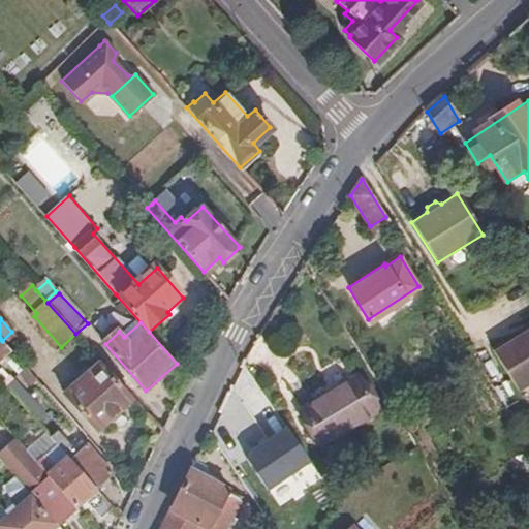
[(528,329),(528,330),(528,332),(528,334),(505,347),(504,344),(493,351),(518,392),(528,384),(528,329)]
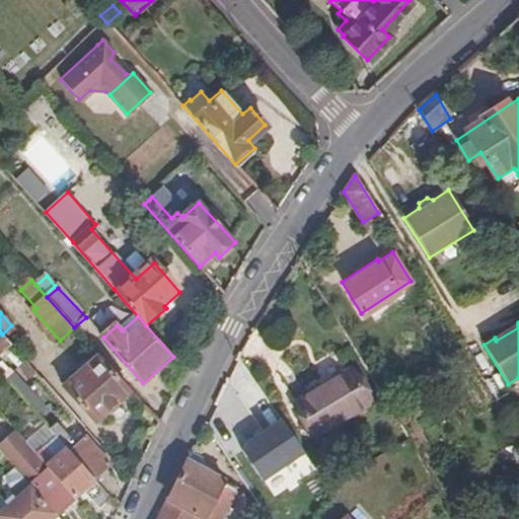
[(518,327),(518,325),(518,323),(495,338),(496,341),(518,327)]
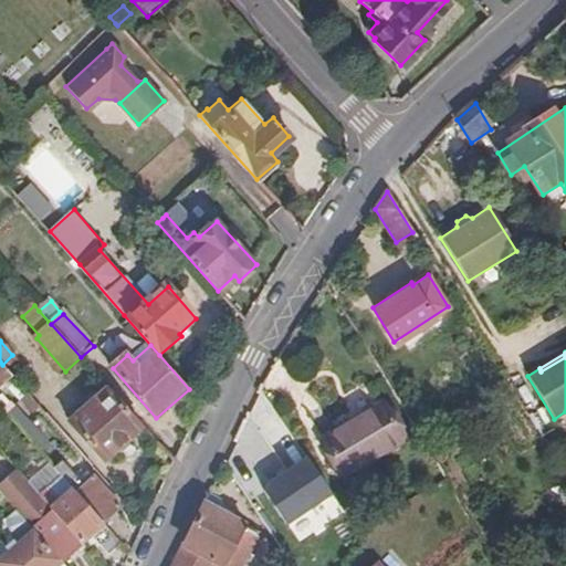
[(0,381),(10,374),(2,365),(0,362),(0,381)]
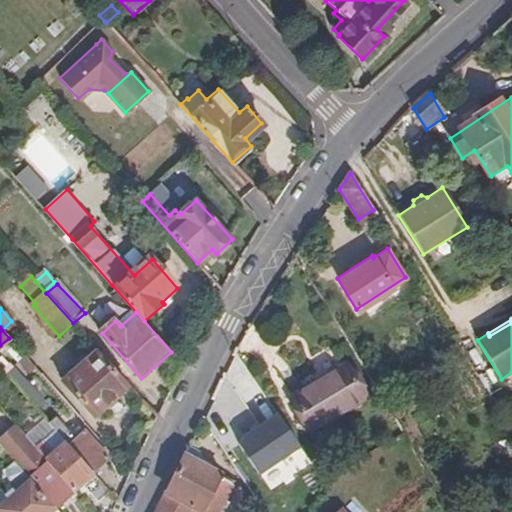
[(29,373),(36,368),(14,344),(9,350),(29,373)]
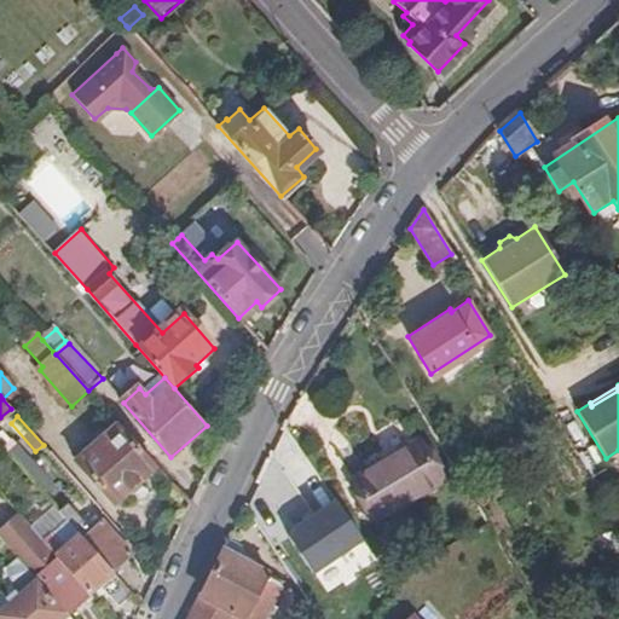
[(154,470),(117,429),(76,464),(114,505),(154,470)]
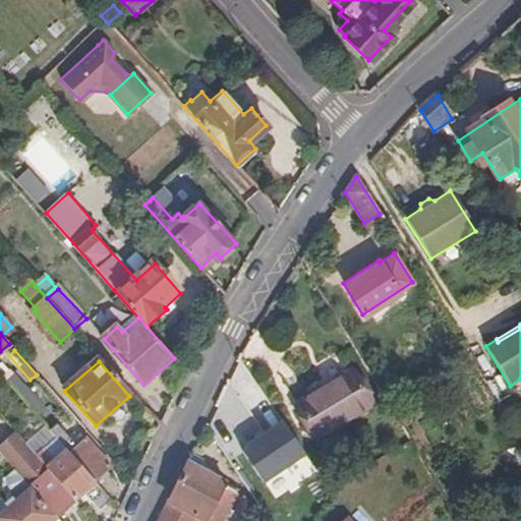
[(372,402),(352,369),(297,403),(317,437),(372,402)]
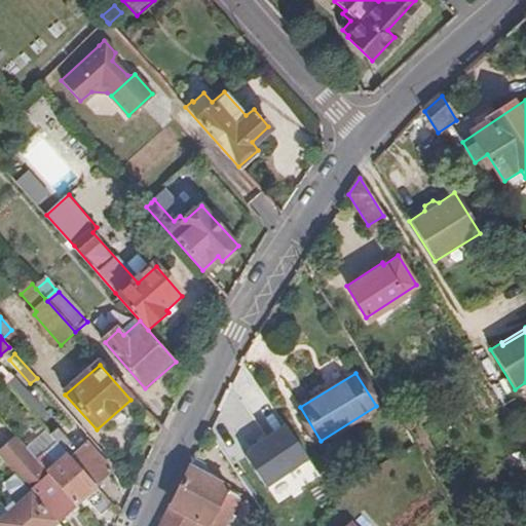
[(49,435),(58,428),(12,377),(8,380),(4,377),(1,380),(46,430),(49,435)]
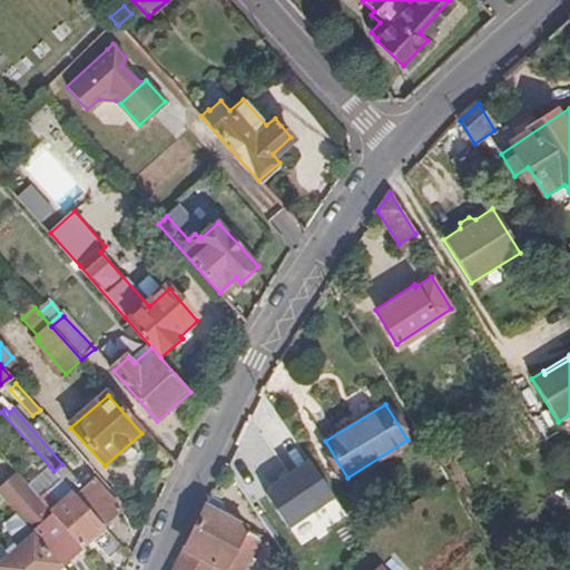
[(290,526),(336,494),(311,458),(271,485),(267,493),(290,526)]
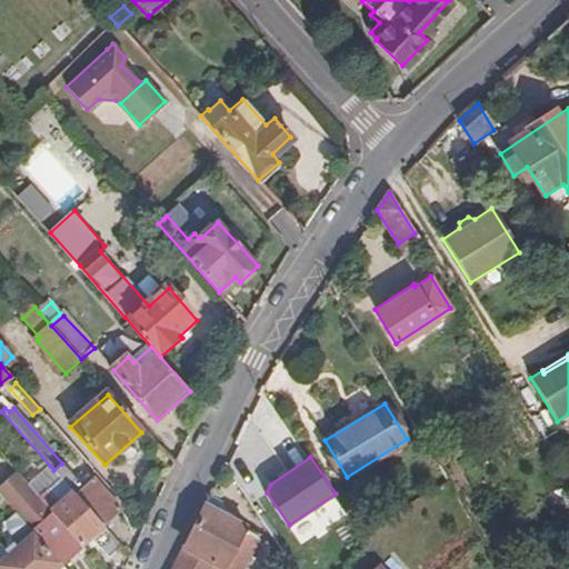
[(568,480),(568,459),(559,466),(568,480)]
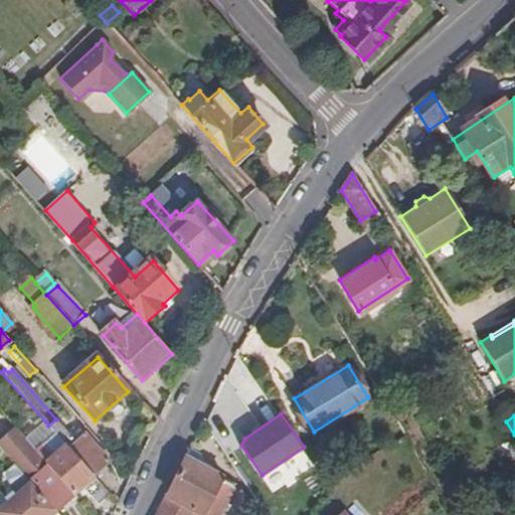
[(56,434),(94,477),(112,462),(87,433),(76,442),(56,419),(48,425),(56,434)]
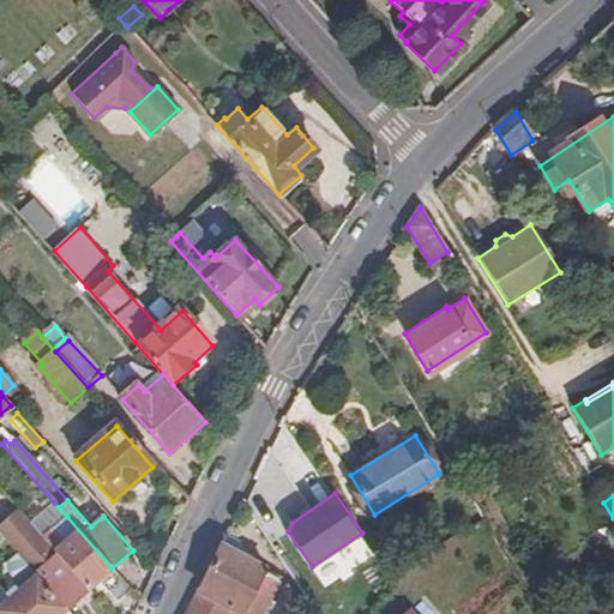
[(40,534),(43,539),(67,517),(58,507),(54,503),(31,524),(40,534)]
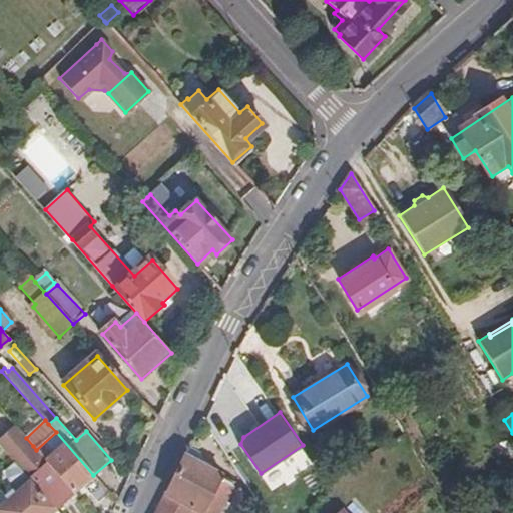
[(36,450),(74,492),(82,485),(98,503),(110,493),(93,475),(56,432),(36,450)]
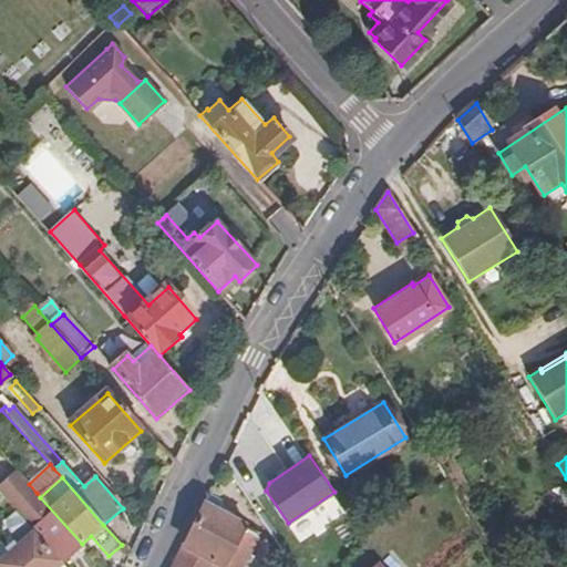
[(60,562),(82,544),(40,497),(37,493),(26,504),(16,512),(60,562)]
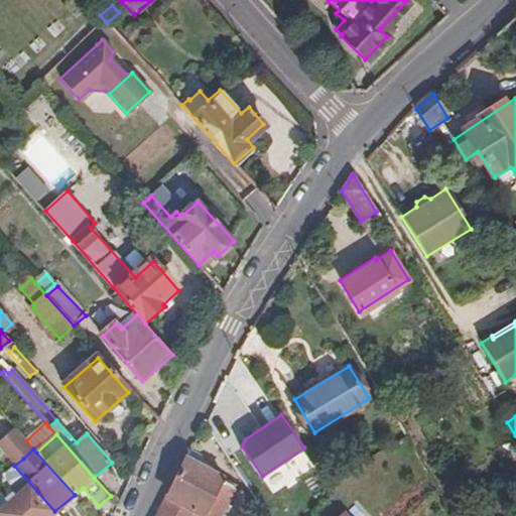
[(191,448),(158,515),(209,515),(210,515),(212,515),(218,515),(236,484),(202,467),(204,461),(203,455),(191,448)]
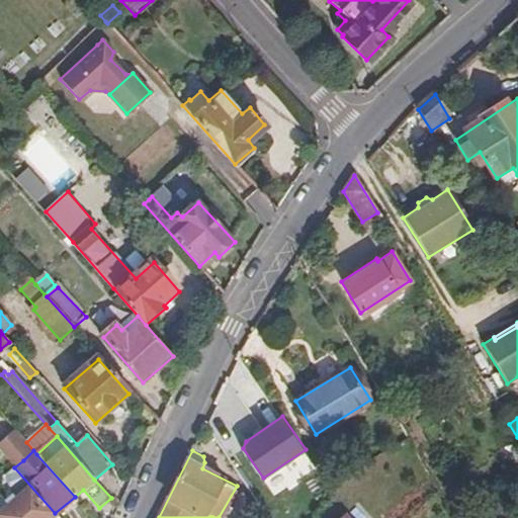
[(59,517),(55,513),(14,467),(5,476),(11,498),(7,502),(9,505),(8,505),(0,512),(0,517),(59,517)]
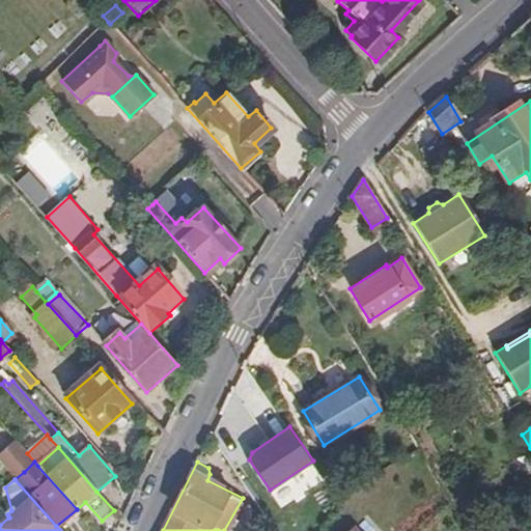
[(0,486),(0,497),(5,514),(8,518),(9,518),(7,514),(11,510),(5,487),(4,485),(0,486)]
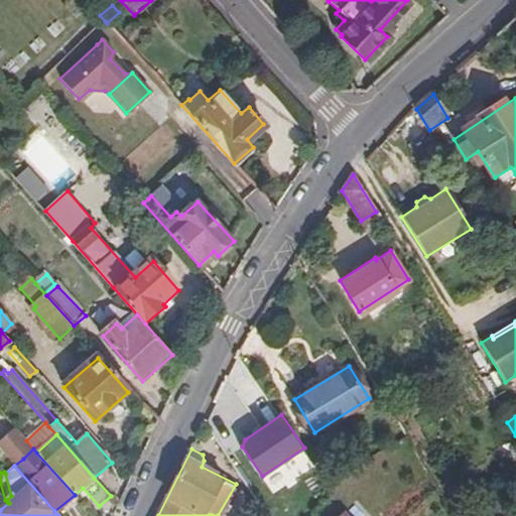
[(0,495),(0,510),(8,503),(5,500),(0,495)]
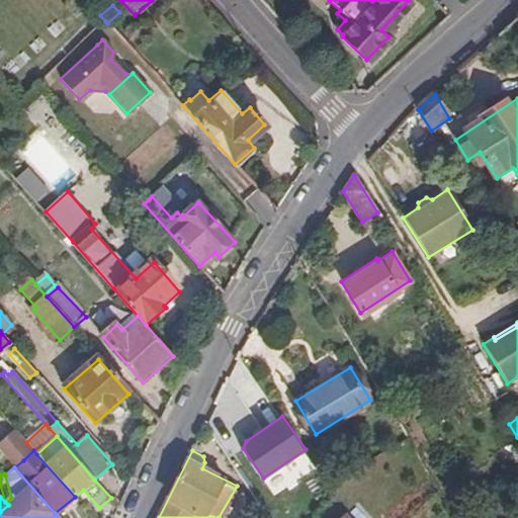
[(458,517),(483,517),(485,517),(479,506),(458,517)]
